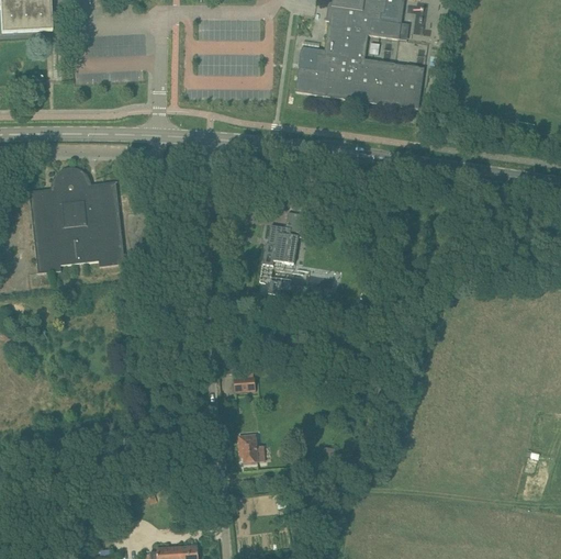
[(0,7),(1,26),(45,24),(44,0),(0,0),(0,7)]
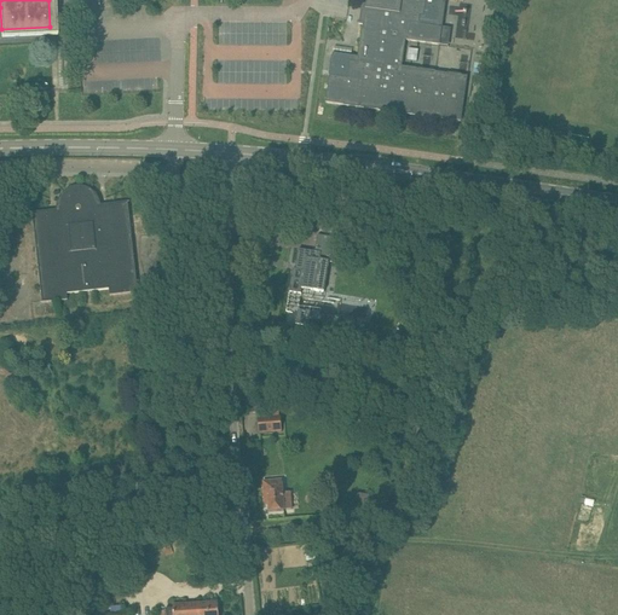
[(439,41),(444,0),(365,0),(364,6),(371,7),(370,15),(368,15),(362,19),(357,53),(331,50),(324,99),(460,119),(467,74),(400,64),(404,36),(439,41)]
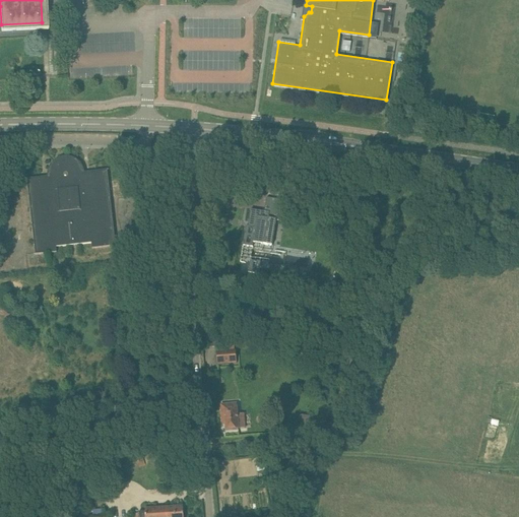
[(42,177),(42,175),(26,176),(35,252),(56,250),(55,244),(90,240),(91,246),(115,243),(107,168),(88,170),(88,172),(84,172),(83,169),(82,166),(81,163),(79,159),(76,157),(73,155),(70,154),(67,153),(64,153),(61,154),(58,155),(55,157),(52,159),(50,162),(48,165),(47,168),(47,172),(47,173),(47,177),(42,177)]
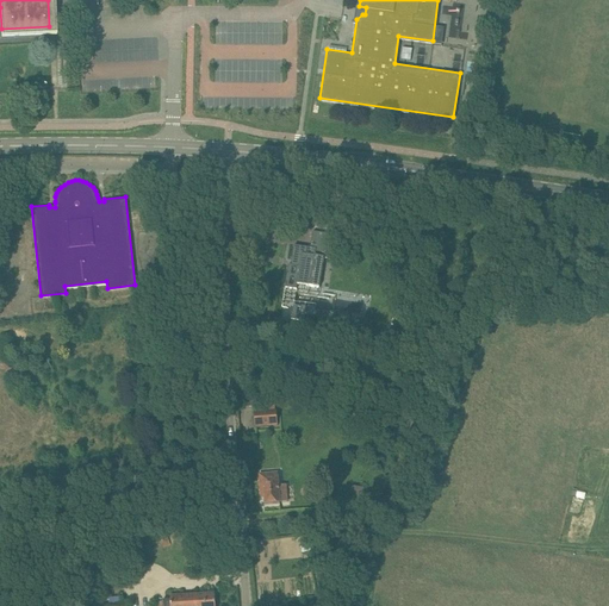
[(287,272),(285,285),(294,286),(296,281),(318,283),(323,254),(329,255),(333,232),(312,229),(309,245),(293,242),(291,256),(293,256),(292,262),(287,262),(286,272),(287,272)]
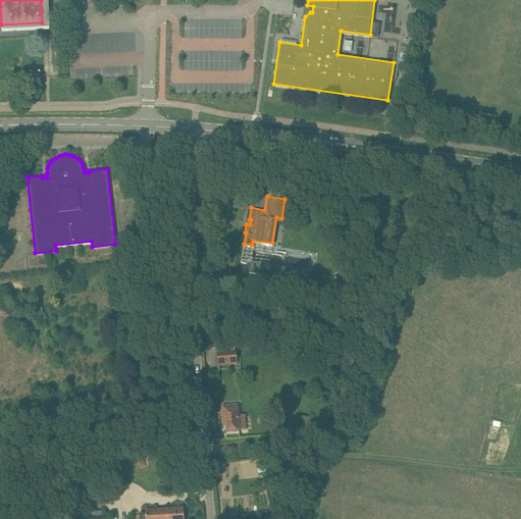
[(330,211),(342,212),(343,204),(331,203),(330,211)]
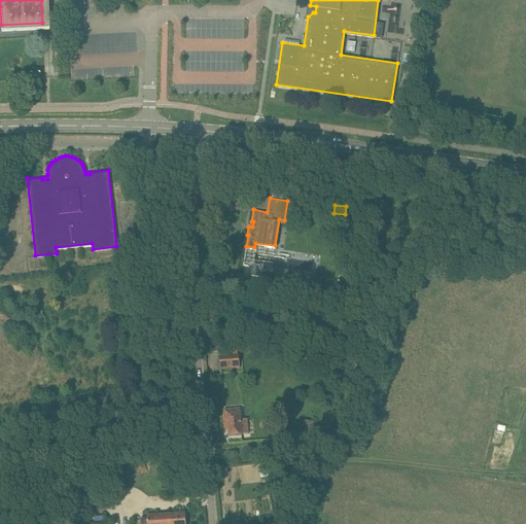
[(253,262),(251,274),(261,275),(263,264),(253,262)]
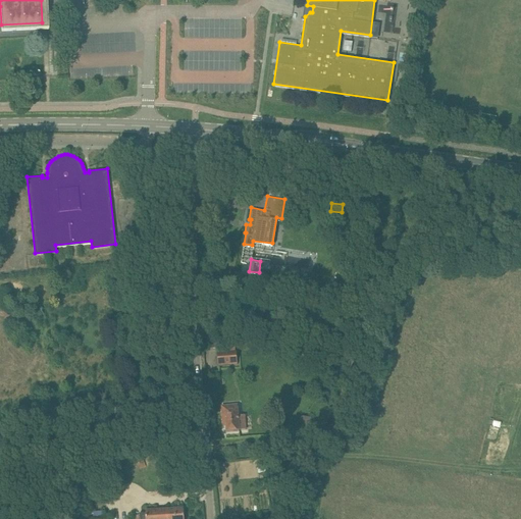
[(236,349),(217,351),(218,362),(237,361),(236,349)]
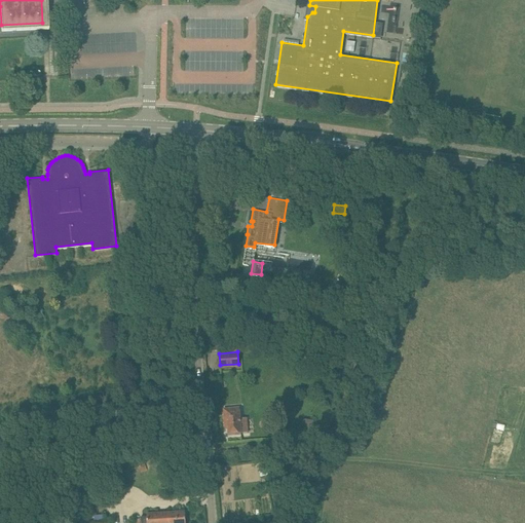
[(241,432),(241,430),(248,430),(247,415),(240,415),(239,405),(223,406),(224,425),(227,425),(227,433),(241,432)]
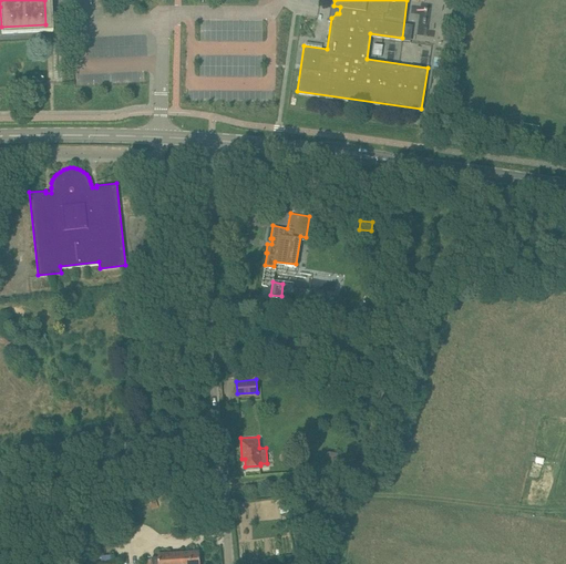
[(325,463),(337,463),(337,450),(329,450),(326,450),(326,451),(325,463)]
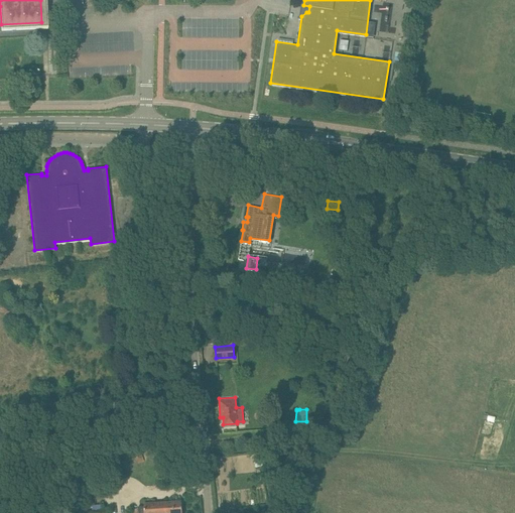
[(337,421),(319,422),(319,432),(338,431),(337,421)]
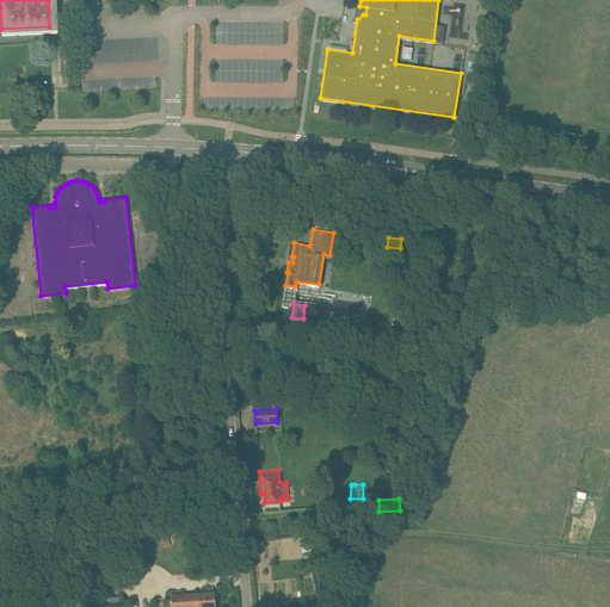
[(215,606),(214,592),(170,593),(171,598),(161,598),(161,600),(161,606),(215,606)]
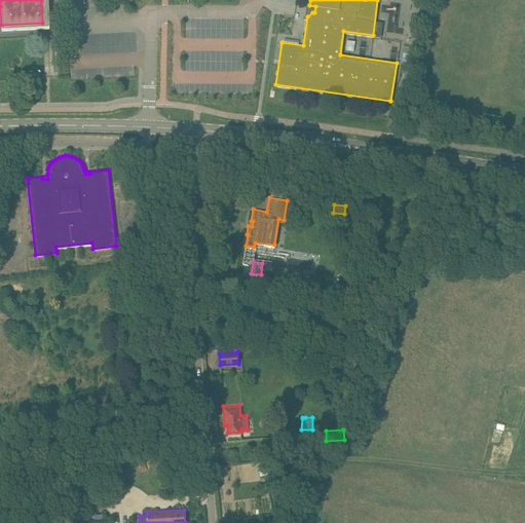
[(70,512),(70,520),(82,520),(82,512),(70,512)]
